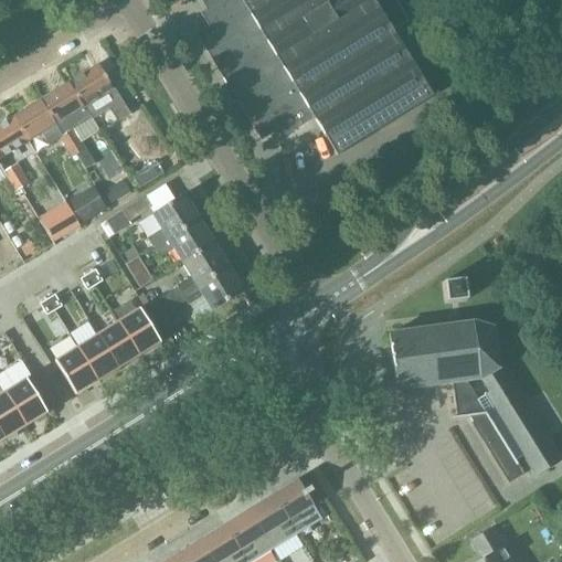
[(412,19),(400,0),(204,0),(209,7),(202,10),(211,24),(198,32),(231,86),(224,89),(231,102),(237,98),(263,138),(283,126),(287,134),(315,117),(338,155),(435,96),(394,30),(412,19)]
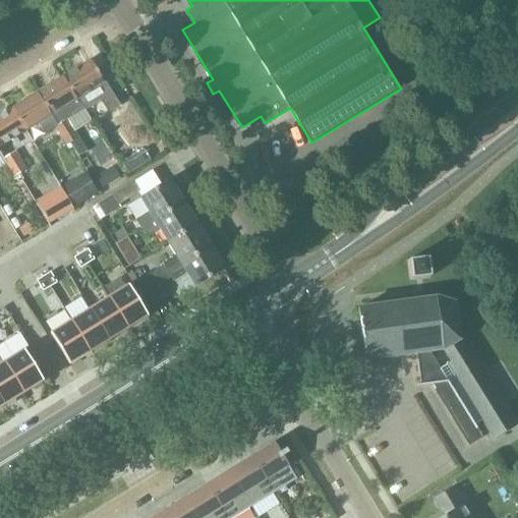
[(112,91),(106,80),(93,58),(66,74),(79,97),(94,88),(99,97),(103,95),(111,108),(119,103),(112,91)]
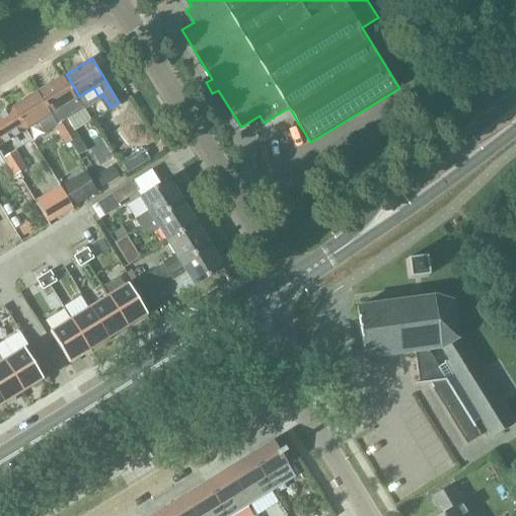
[(84,104),(79,96),(66,74),(40,89),(53,112),(60,122),(57,124),(57,125),(62,133),(74,126),(67,115),(84,104)]
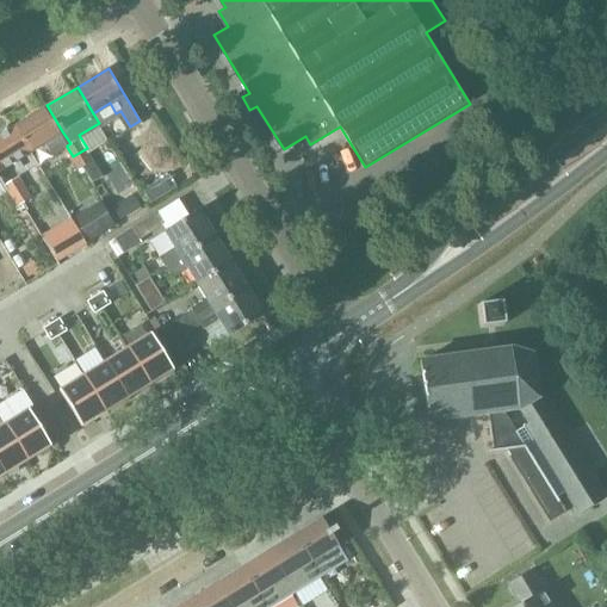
[(70,143),(62,131),(47,105),(16,124),(32,150),(47,141),(55,154),(67,147),(67,146),(70,143)]
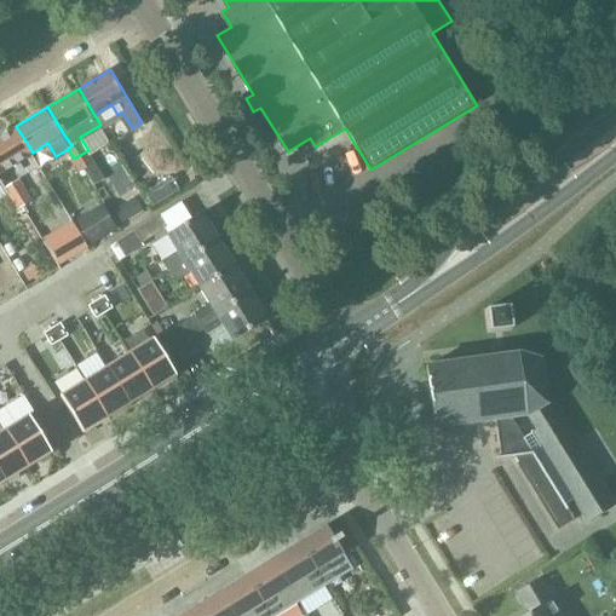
[(0,168),(1,172),(33,153),(16,126),(0,136),(0,168)]
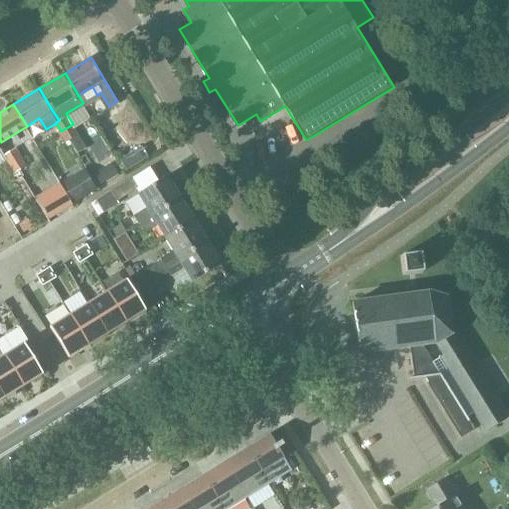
[(79,133),(75,126),(73,124),(61,131),(67,140),(71,138),(79,133)]
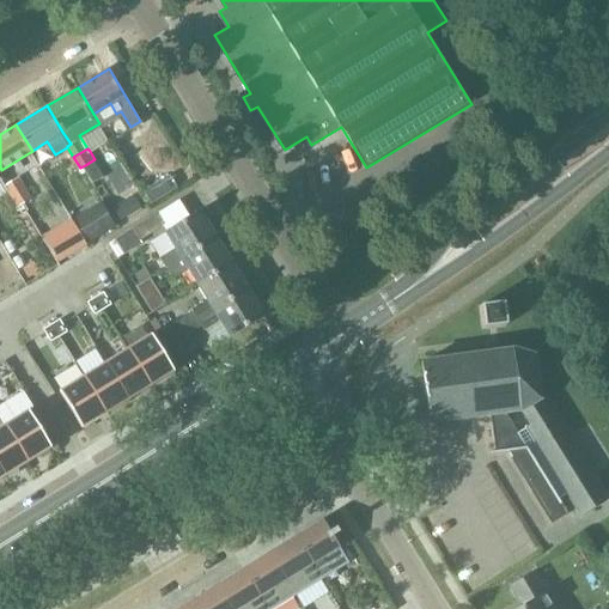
[(152,201),(178,184),(171,172),(145,188),(152,201)]
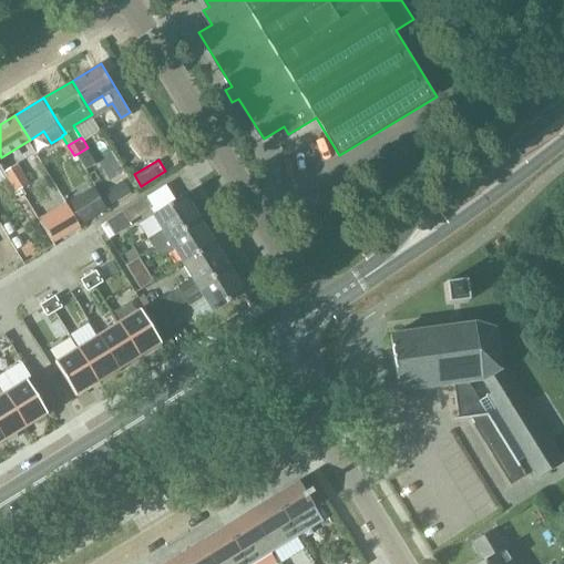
[(11,181),(24,172),(19,162),(6,170),(11,181)]
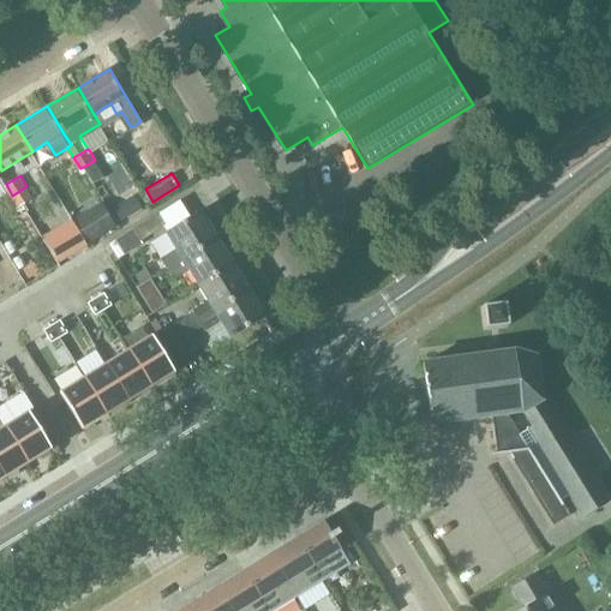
[(27,186),(12,196),(19,207),(34,197),(27,186)]
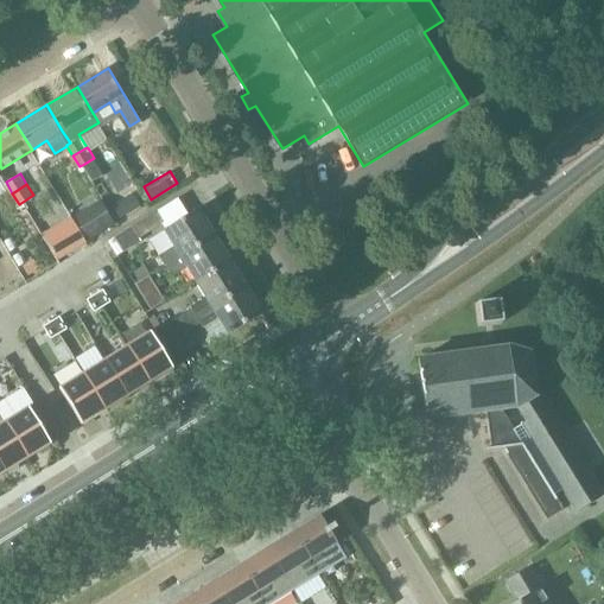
[(116,198),(126,217),(140,209),(131,190),(116,198)]
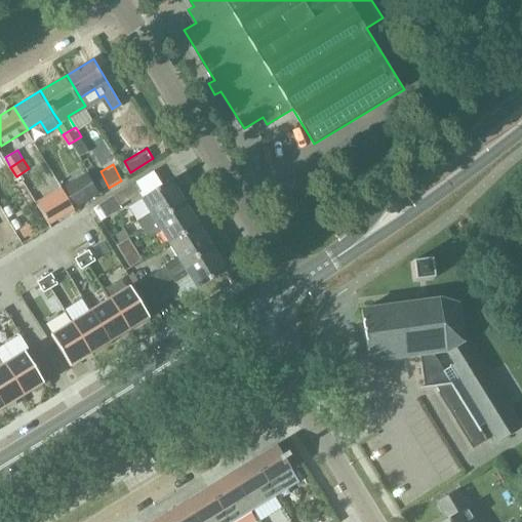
[(121,204),(145,191),(138,179),(115,194),(121,204)]
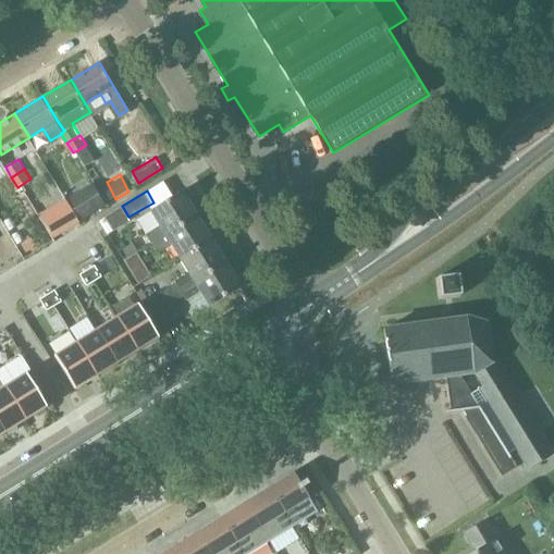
[(152,242),(198,213),(183,191),(151,210),(160,224),(146,233),(152,242)]
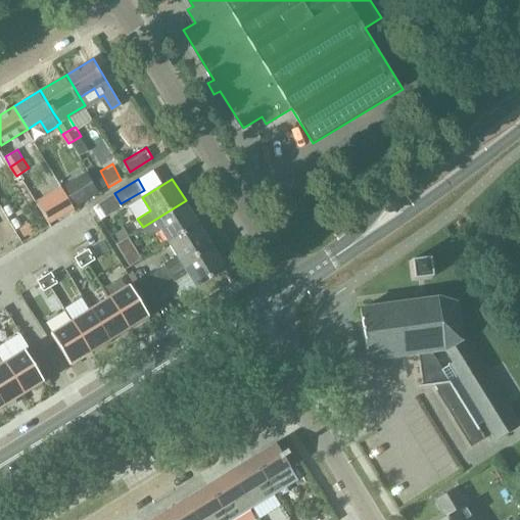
[(77,210),(62,187),(38,202),(52,226),(77,210)]
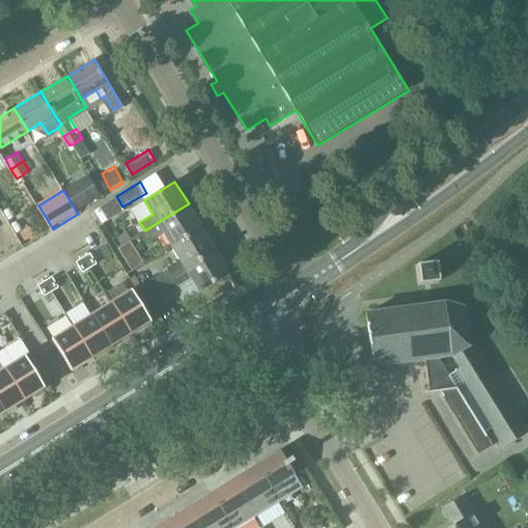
[(172,245),(202,226),(189,203),(145,230),(150,240),(164,231),(172,245)]
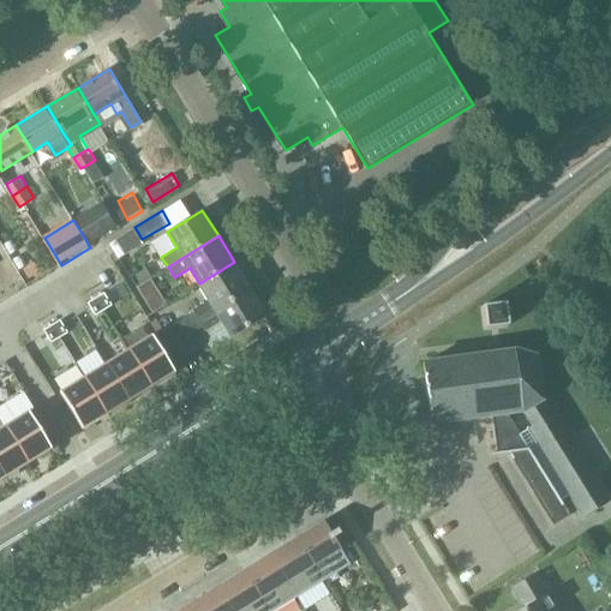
[(21,267),(27,280),(43,271),(37,258),(21,267)]
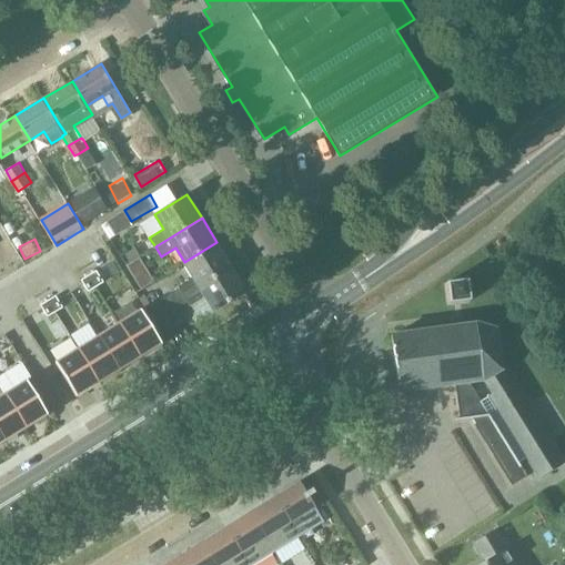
[(184,294),(231,265),(217,242),(184,262),(193,275),(179,284),(184,294)]
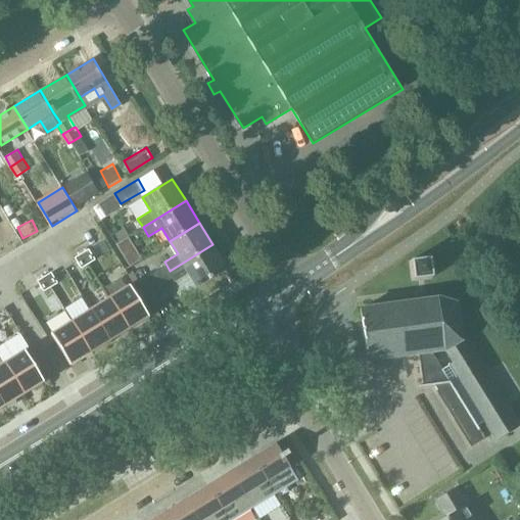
[(213,244),(170,271),(176,280),(189,272),(197,285),(227,267),(213,244)]
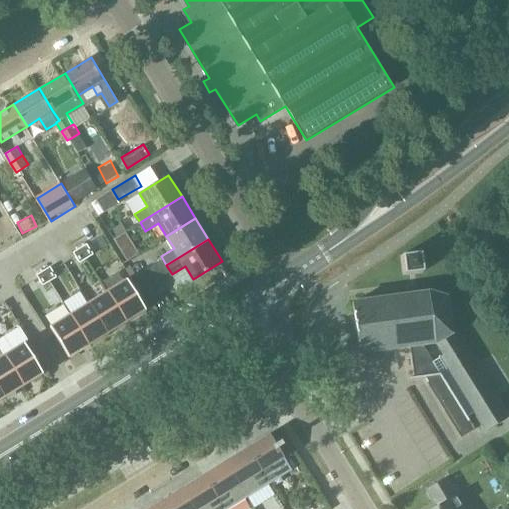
[(88,242),(81,246),(87,256),(94,252),(88,242)]
